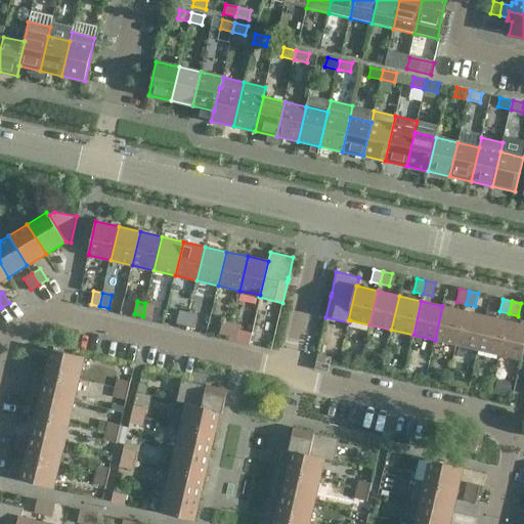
[(155,305),(145,303),(143,316),(151,318),(155,305)]
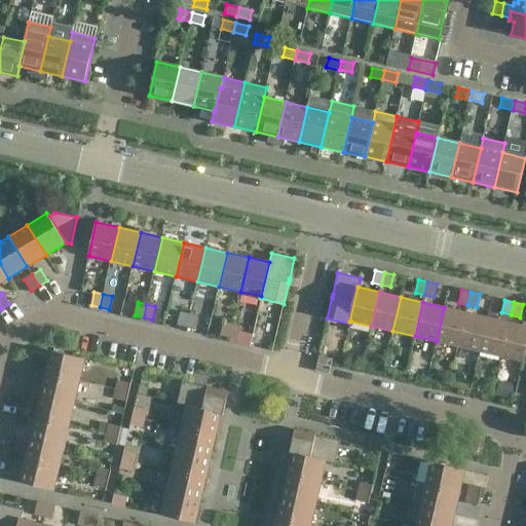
[(458,346),(465,312),(444,307),(437,341),(458,346)]
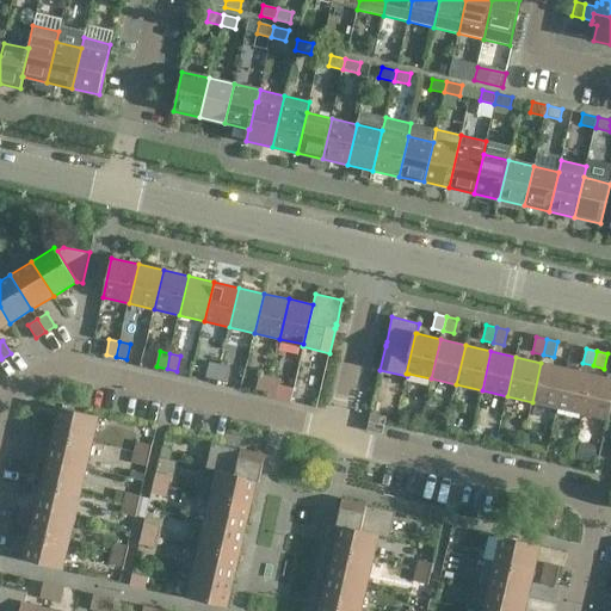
[(217,380),(220,365),(210,363),(207,377),(217,380)]
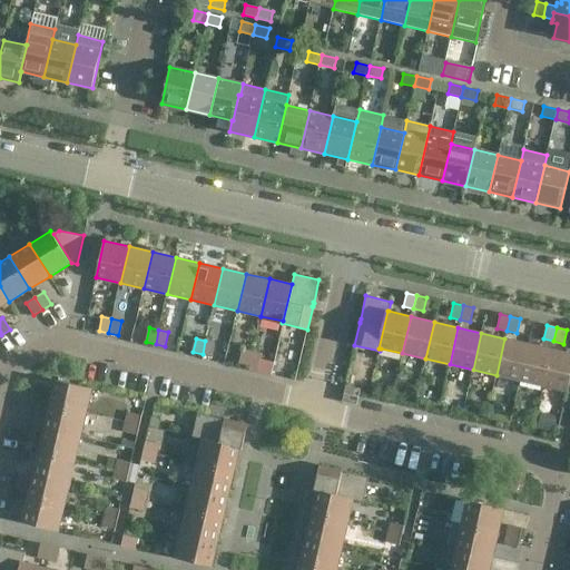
[(520,381),(528,343),(504,338),(497,375),(520,381)]
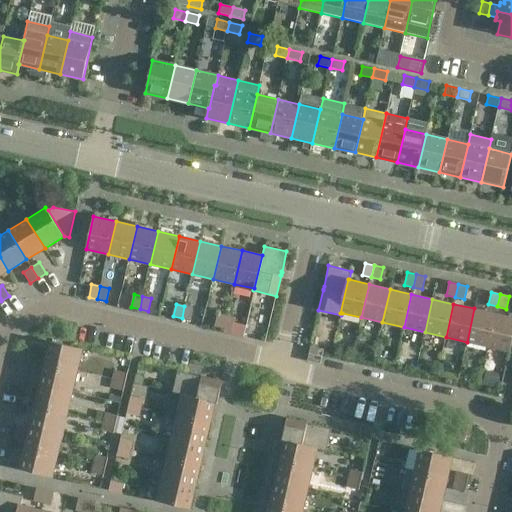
[(193,308),(184,306),(182,318),(190,321),(193,308)]
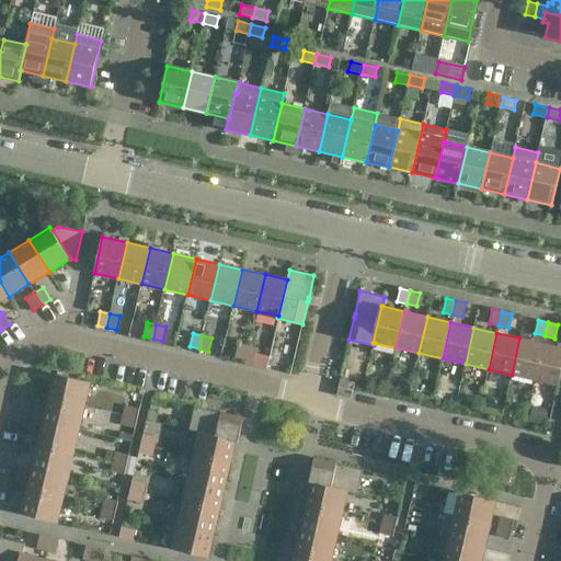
[(535,380),(542,343),(519,338),(512,375),(535,380)]
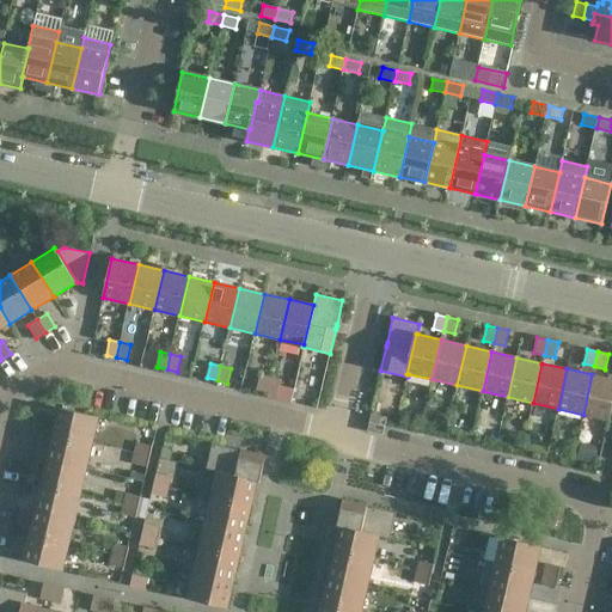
[(611,408),(611,379),(592,374),(583,415),(610,421),(611,408)]
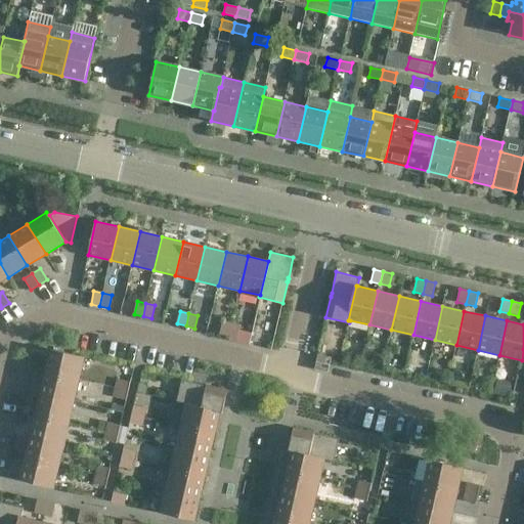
[(229,336),(231,323),(223,321),(220,334),(229,336)]
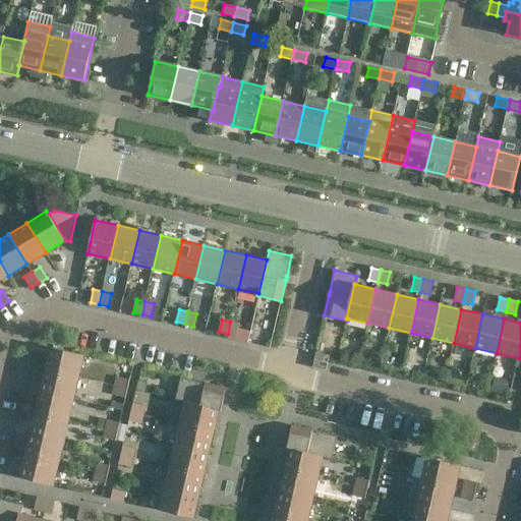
[(239,324),(230,322),(228,334),(236,336),(239,324)]
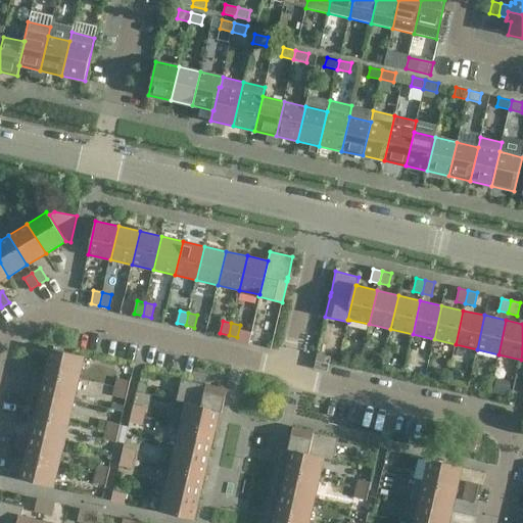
[(50,348),(45,371),(80,379),(85,357),(50,348)]
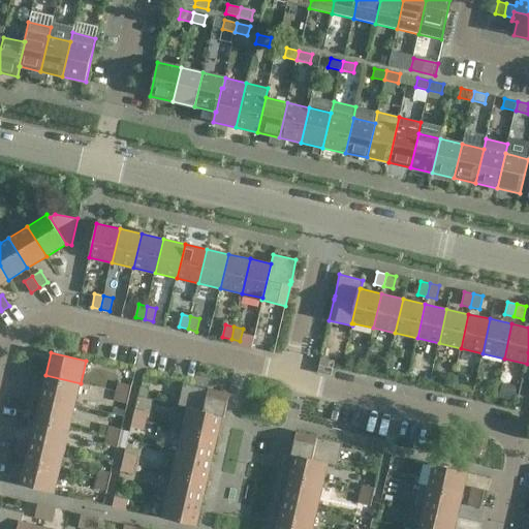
[(331,376),(335,361),(321,358),(317,373),(331,376)]
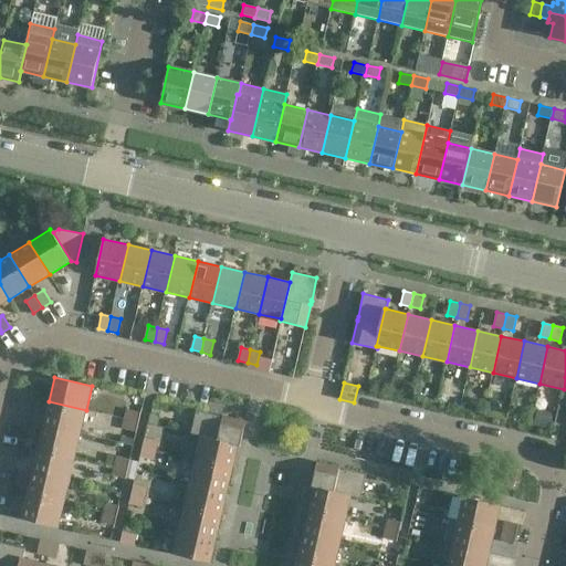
[(81,433),(86,410),(49,401),(43,425),(81,433)]
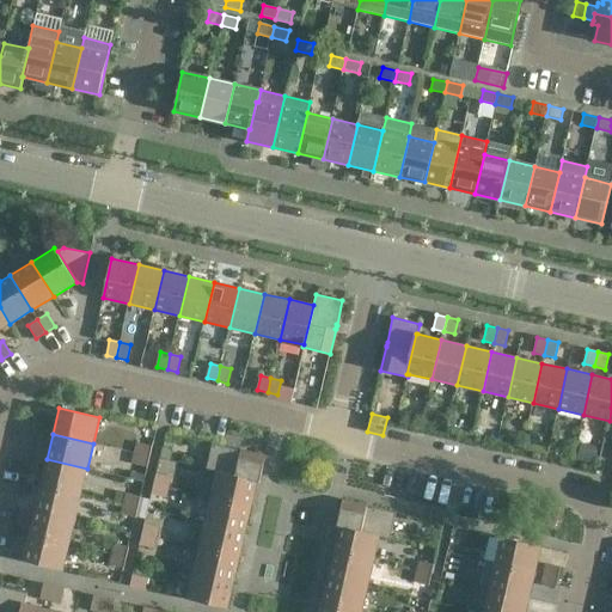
[(138,442),(135,453),(151,457),(153,446),(138,442)]
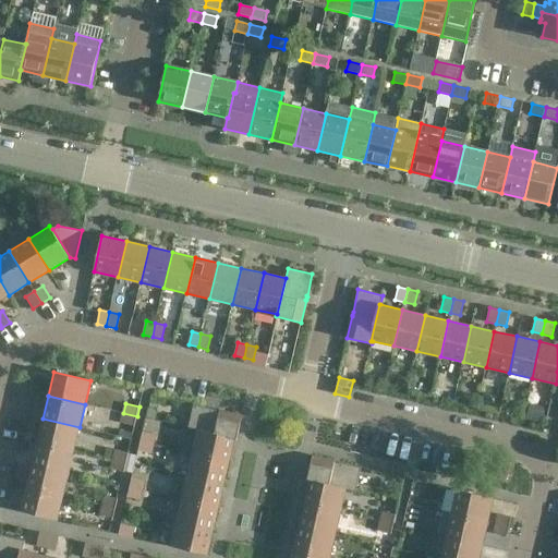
[(216,410),(208,408),(194,404),(187,429),(197,432),(197,431),(234,439),(234,440),(237,440),(242,415),(220,411),(216,410)]
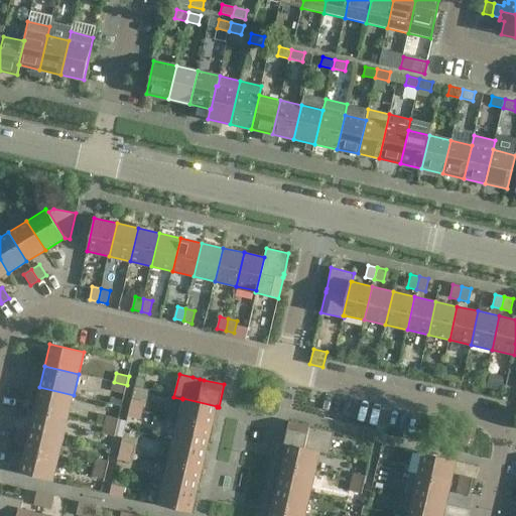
[(136,376),(134,386),(142,388),(144,378),(136,376)]
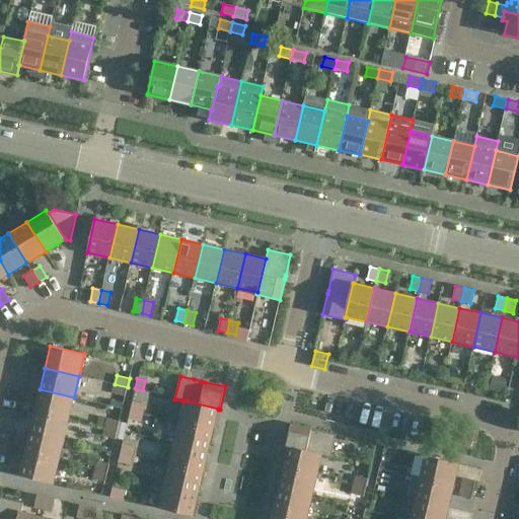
[(126,396),(128,387),(115,384),(113,393),(126,396)]
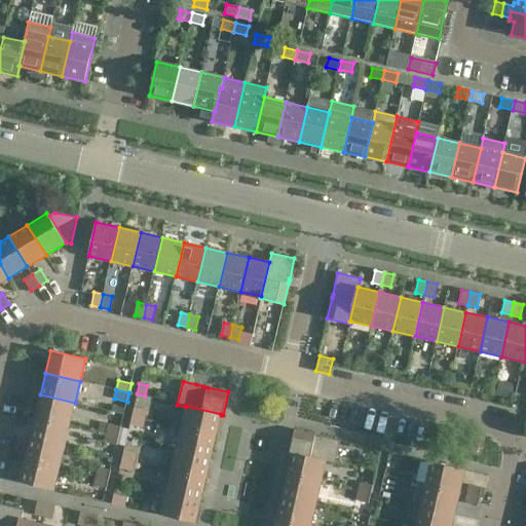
[(70,424),(75,403),(40,395),(35,416),(70,424)]
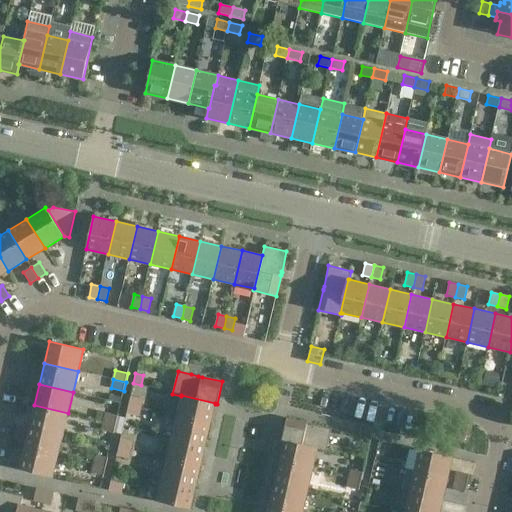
[(210,424),(215,404),(215,403),(181,395),(181,396),(177,416),(210,424)]
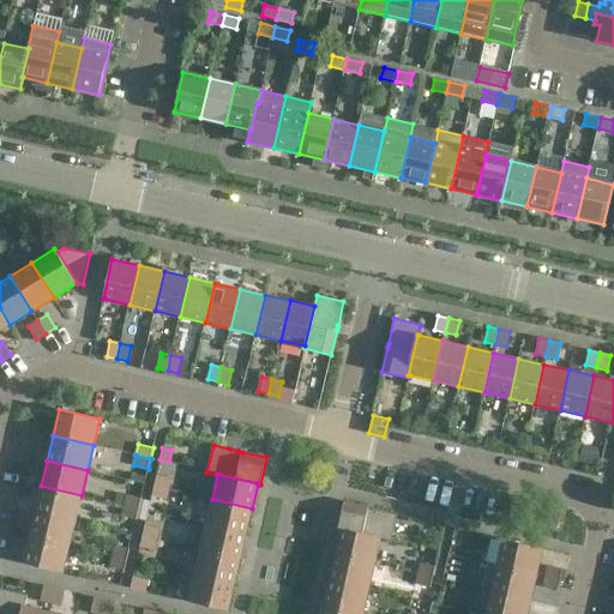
[(172,479),(157,475),(154,486),(169,489),(172,479)]
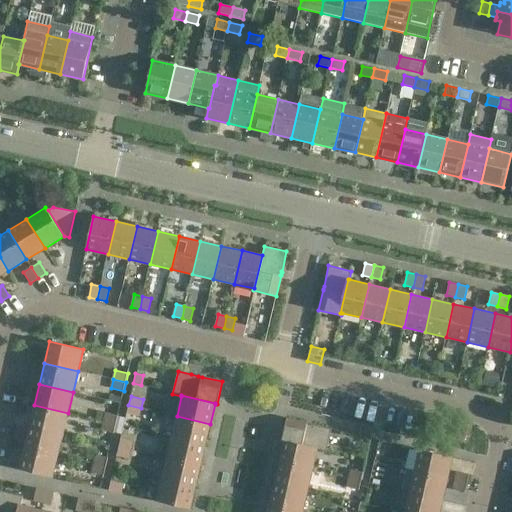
[(63,434),(68,413),(34,405),(29,426),(63,434)]
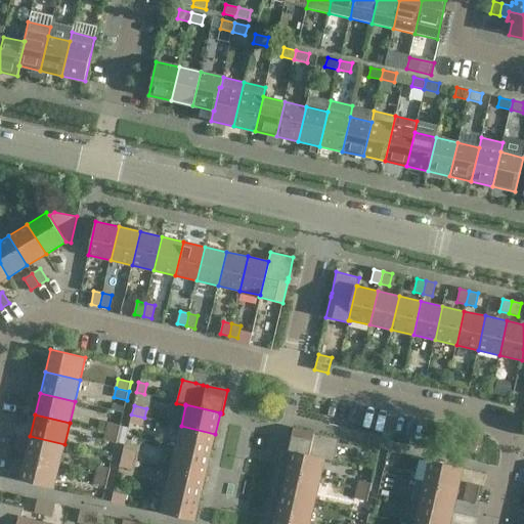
[(142,427),(144,418),(131,415),(129,424),(142,427)]
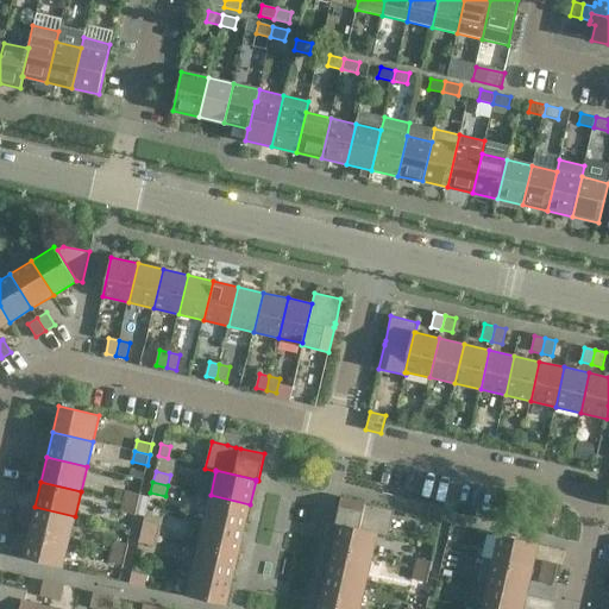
[(138,504),(140,494),(125,490),(123,501),(138,504)]
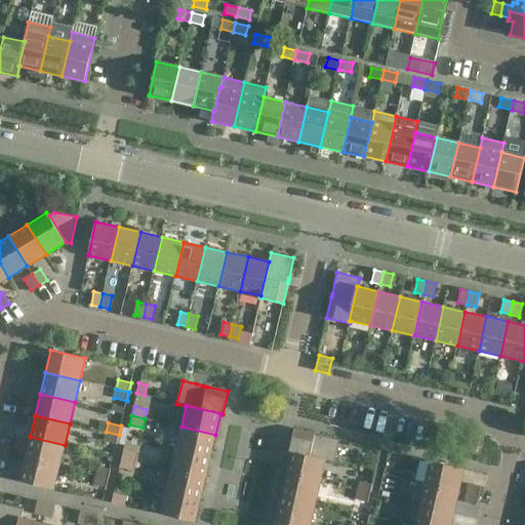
[(210,455),(215,435),(182,427),(176,448),(210,455)]
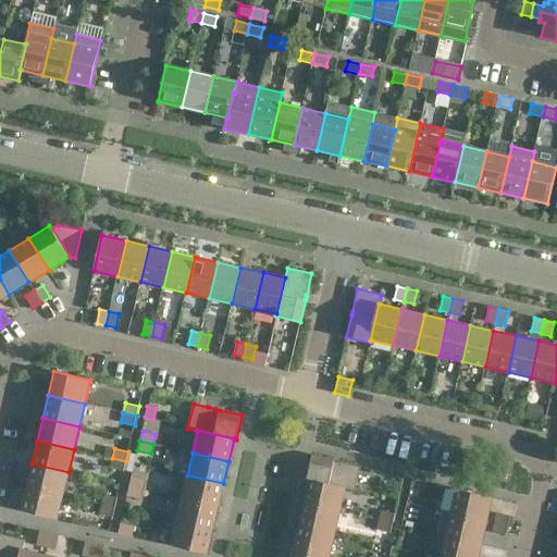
[(307,480),(309,481),(309,480),(345,489),(355,491),(360,467),(338,461),(338,462),(334,461),(334,460),(312,455),(307,480)]
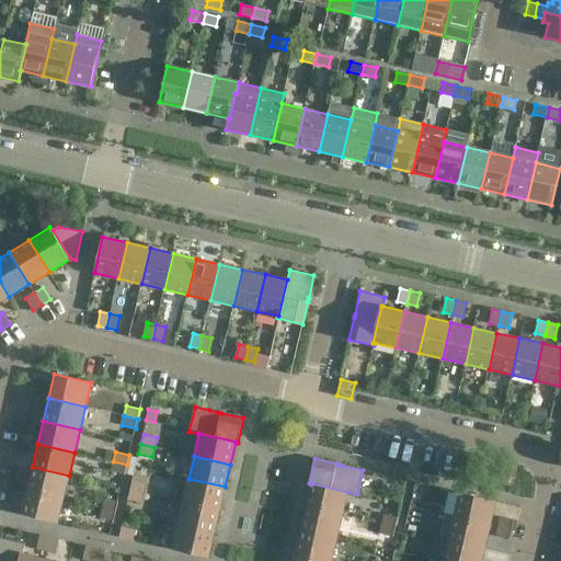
[(125,474),(127,465),(113,461),(111,471),(125,474)]
